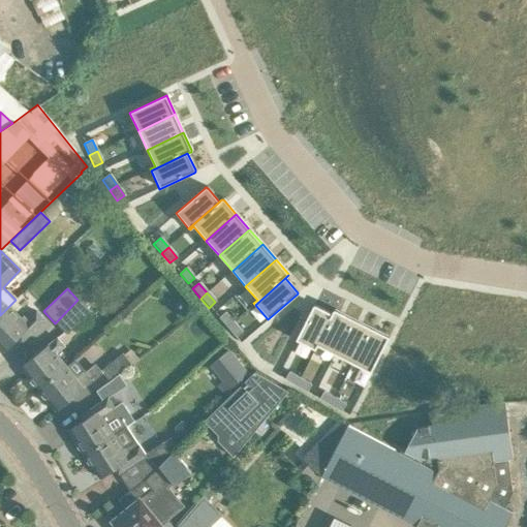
[(78,300),(55,323),(66,336),(91,313),(87,309),(94,302),(87,293),(79,301),(78,300)]
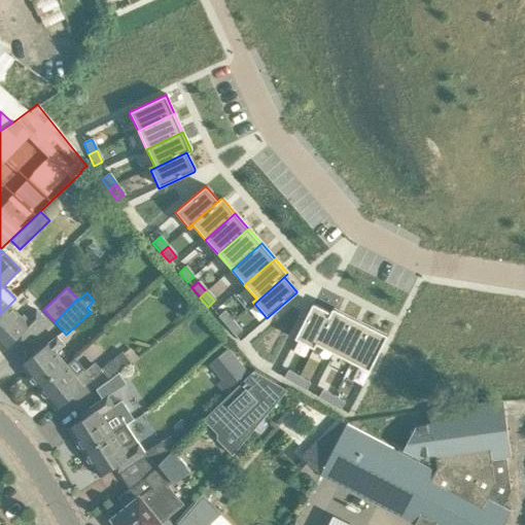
[(311,306),(293,340),(312,349),(331,310),(330,310),(329,313),(314,305),(313,305),(312,305),(311,306)]
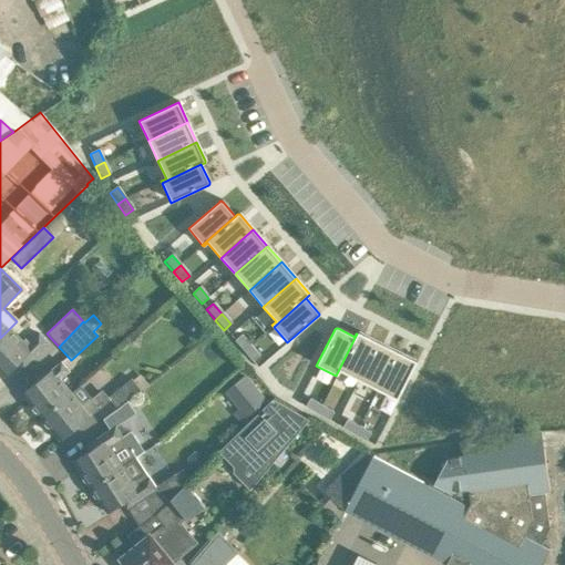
[(0,373),(4,378),(18,365),(22,369),(38,352),(47,345),(38,335),(29,345),(24,340),(22,342),(9,329),(0,338),(0,373)]
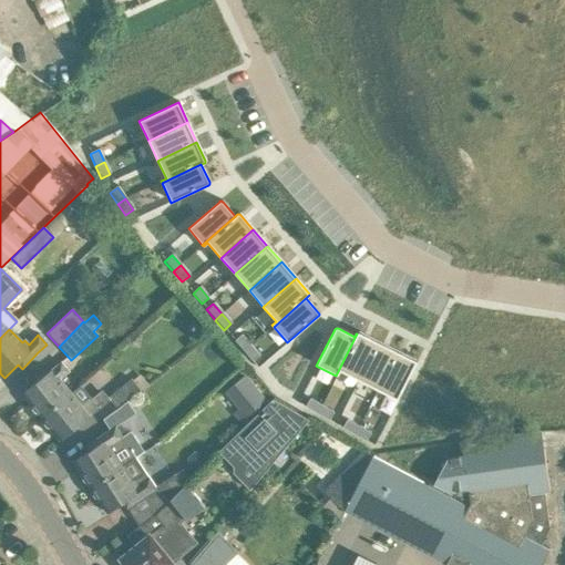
[(357,334),(336,376),(337,377),(340,371),(358,381),(377,342),(359,334),(359,332),(358,332),(357,332),(357,334)]
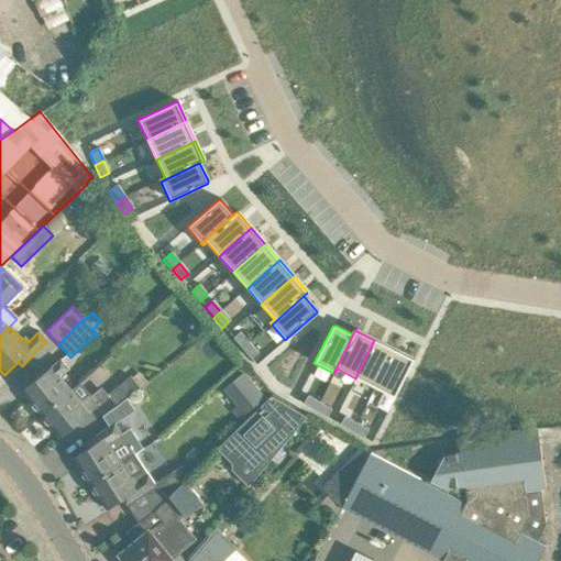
[(239,333),(232,339),(241,350),(248,343),(239,333)]
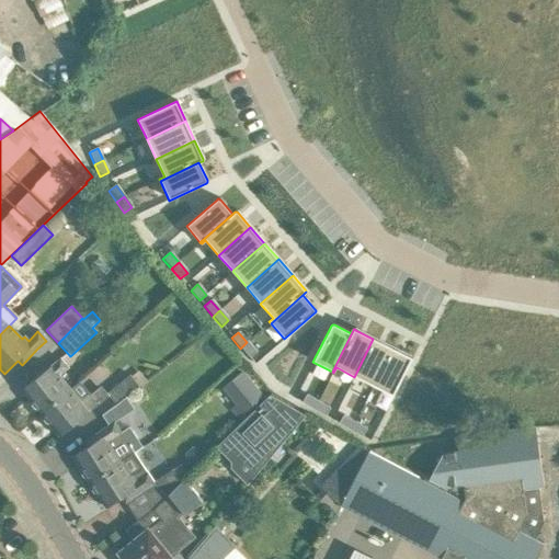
[(197,348),(214,371),(228,360),(210,338),(197,348)]
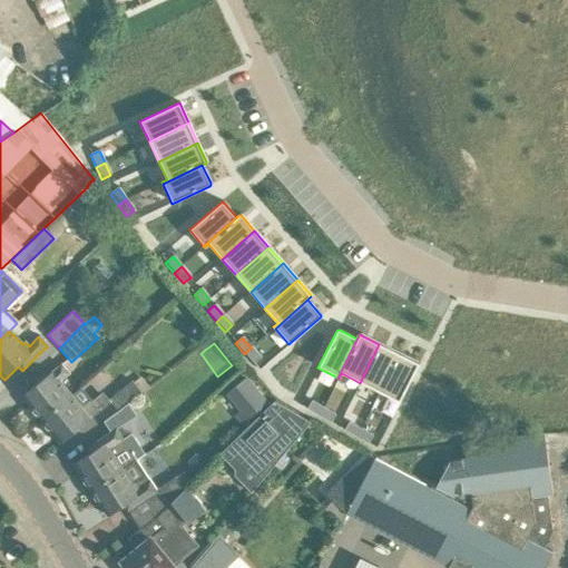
[(379,344),(360,383),(379,393),(399,354),(379,344)]
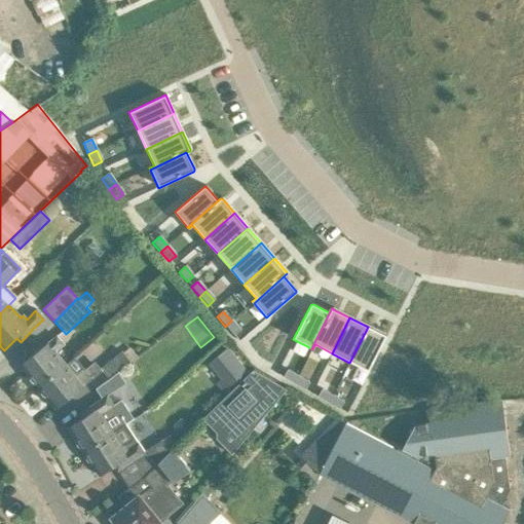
[(231,321),(225,327),(233,336),(239,331),(231,321)]
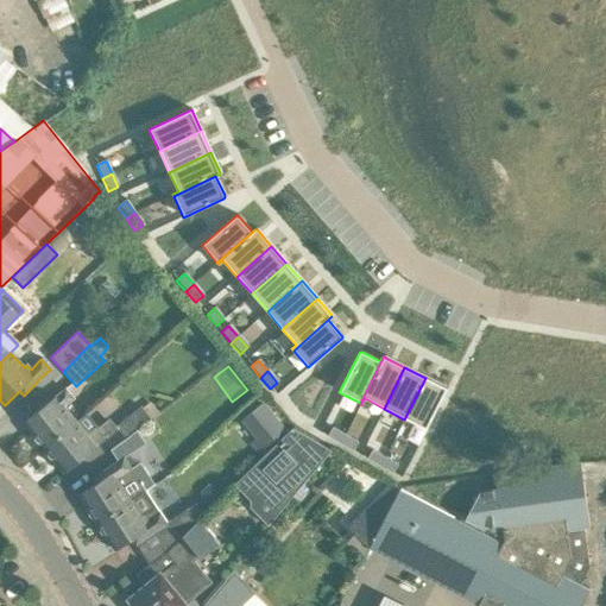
[(425,378),(404,420),(425,430),(447,389),(425,378)]
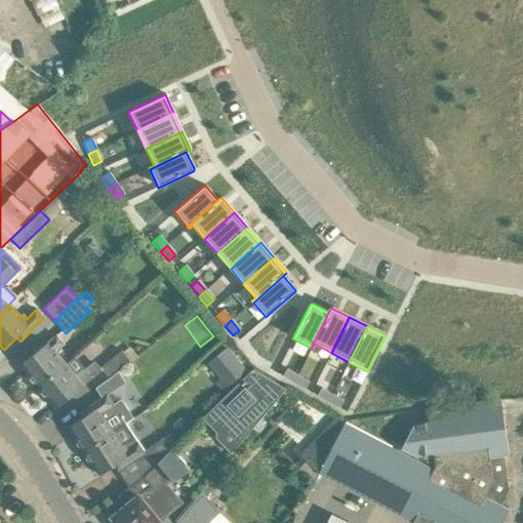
[(35,353),(19,366),(32,380),(31,381),(31,385),(33,386),(35,387),(36,387),(37,388),(66,364),(54,351),(63,344),(55,336),(35,353)]
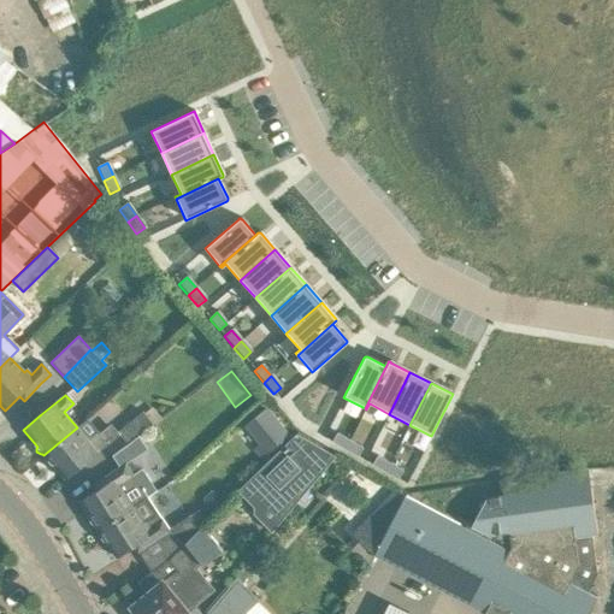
[(266,408),(248,423),(261,440),(269,447),(271,452),(289,437),(266,408)]
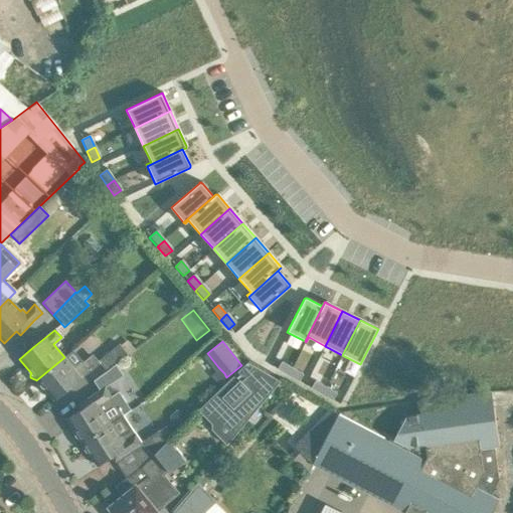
[(118,345),(98,362),(106,372),(115,365),(127,355),(120,346),(118,345)]
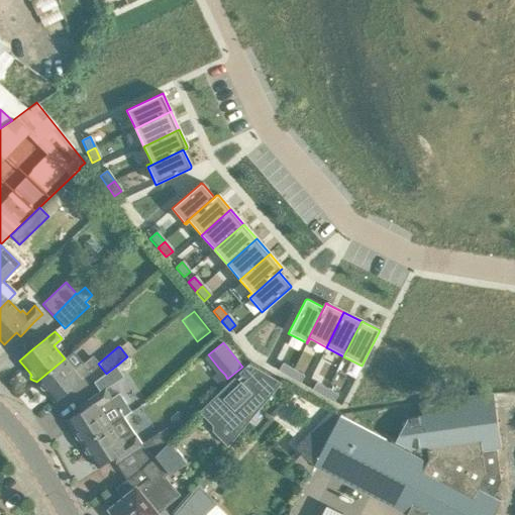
[(65,358),(36,382),(41,389),(41,392),(43,393),(45,394),(46,394),(54,403),(70,391),(96,369),(89,359),(83,365),(81,363),(73,370),(65,358)]
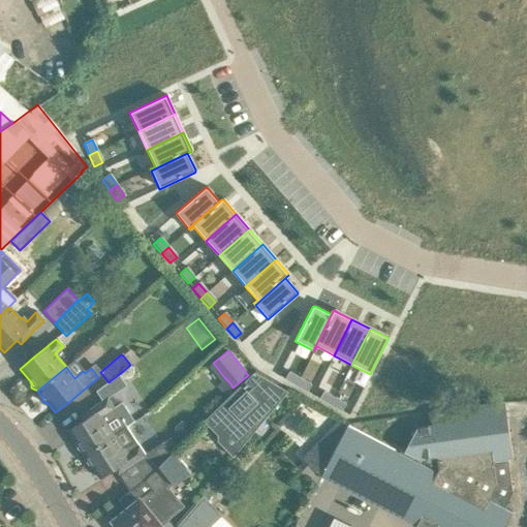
[(253,373),(204,422),(217,436),(225,436),(239,450),(286,393),(253,373)]
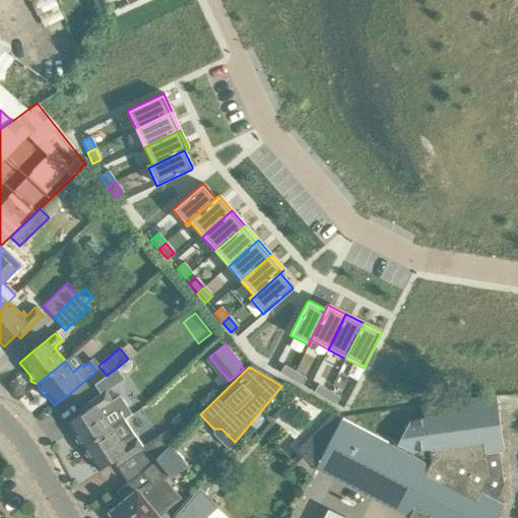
[(283,367),(279,374),(289,380),(294,373),(283,367)]
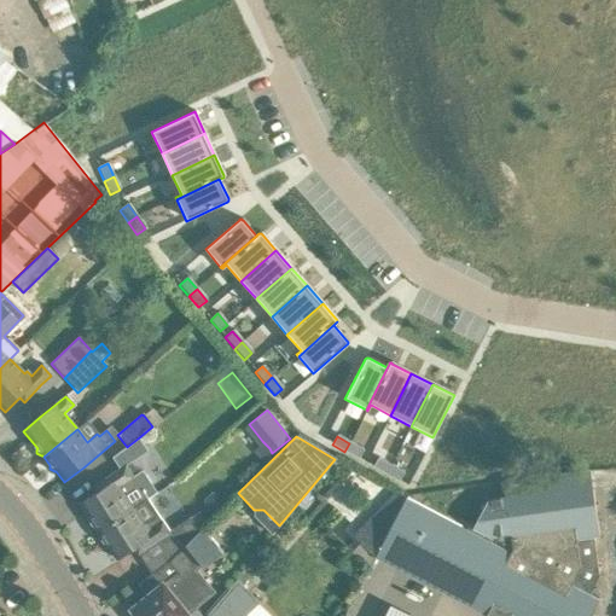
[(97,493),(79,504),(92,524),(91,524),(91,528),(92,530),(96,532),(96,530),(97,532),(131,510),(120,494),(123,490),(120,484),(132,477),(126,466),(147,453),(138,439),(127,447),(111,459),(118,471),(114,474),(99,483),(93,487),(97,493)]
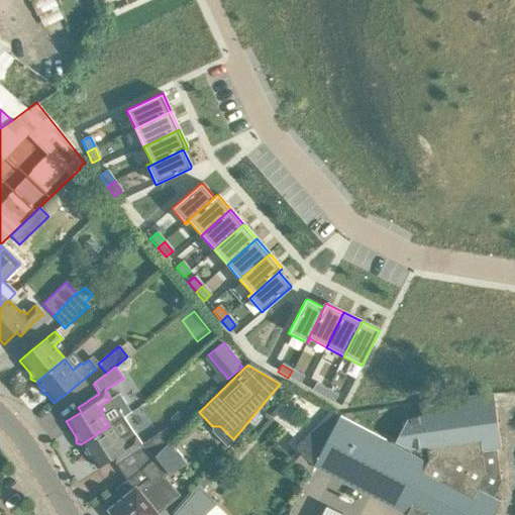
[(292,371),(288,378),(299,384),(303,377),(292,371)]
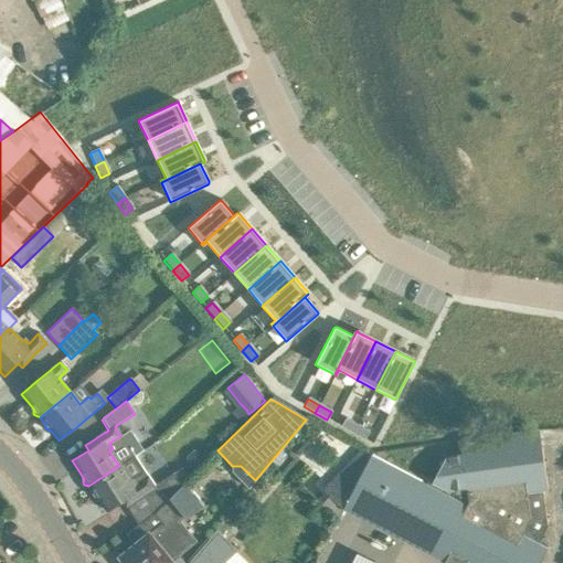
[(344,420),(340,427),(352,434),(357,426),(344,420)]
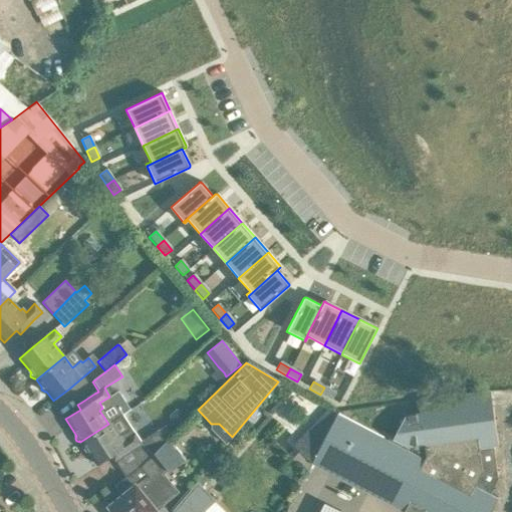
[(324,388),(320,395),(331,401),(335,394),(324,388)]
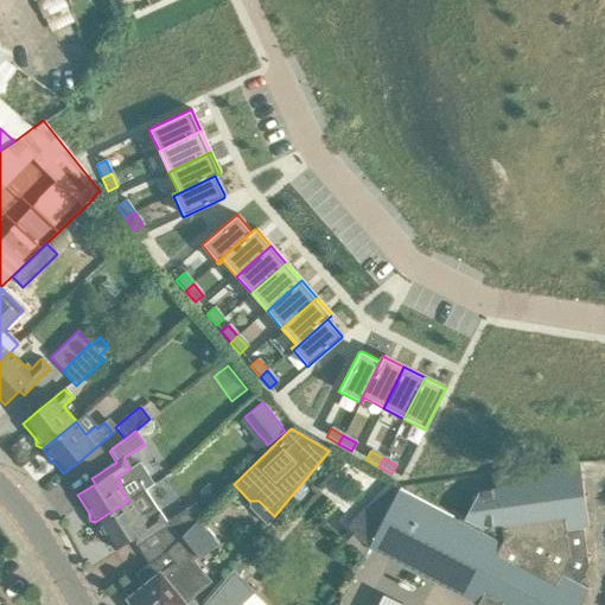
[(368,548),(367,549),(473,604),(579,604),(587,590),(578,585),(587,567),(581,529),(587,528),(578,463),(492,475),(495,489),(477,491),(460,521),(397,490),(368,548)]
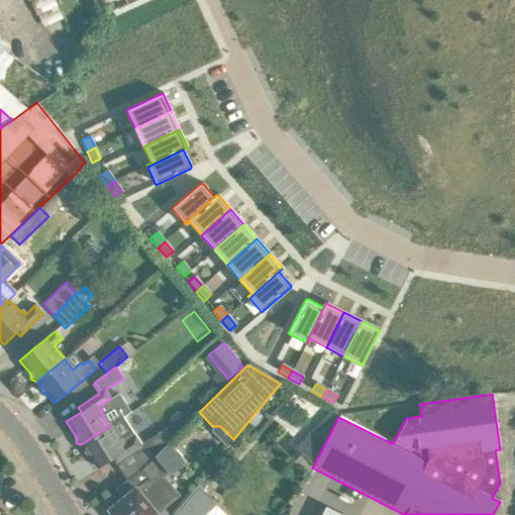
[(331,409),(294,449),(313,467),(338,417),(337,416),(331,409)]
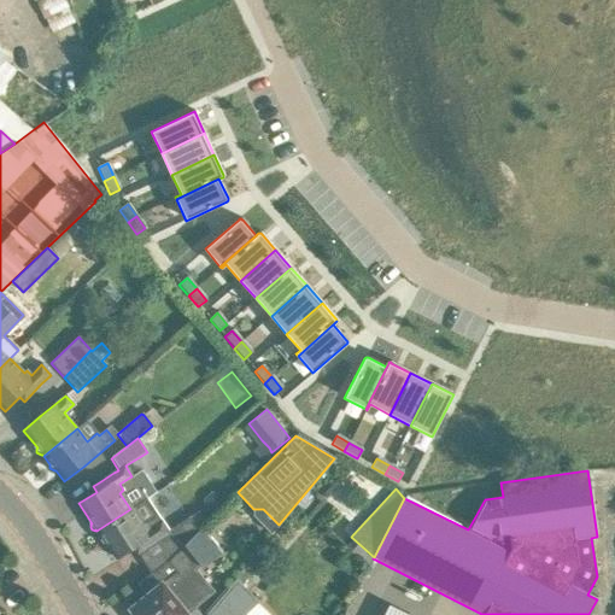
[(130,509),(97,531),(116,560),(133,549),(136,554),(160,538),(171,555),(199,531),(191,517),(179,526),(169,532),(158,514),(157,515),(146,498),(130,509)]
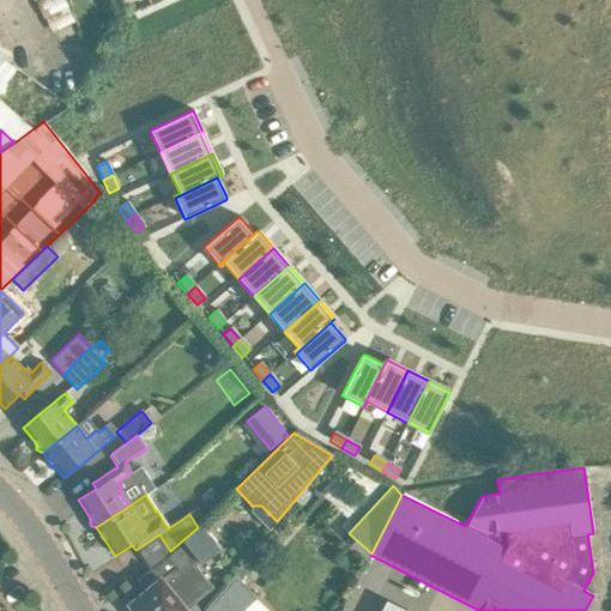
[(146,592),(132,604),(137,609),(135,610),(187,610),(212,588),(193,566),(198,561),(201,564),(221,549),(200,525),(198,527),(170,551),(171,552),(164,558),(149,572),(146,573),(137,580),(146,592)]
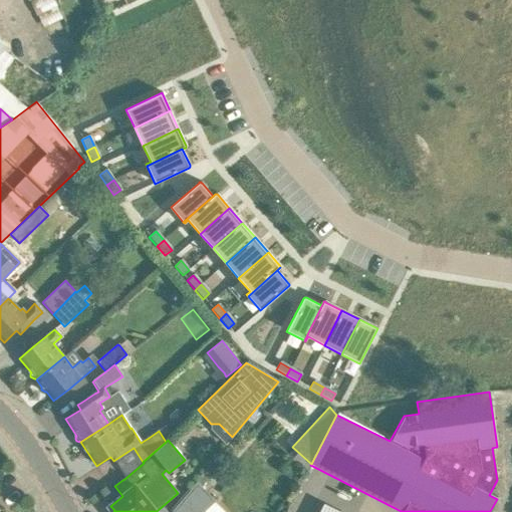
[(204,511),(214,502),(197,485),(173,511),(204,511)]
